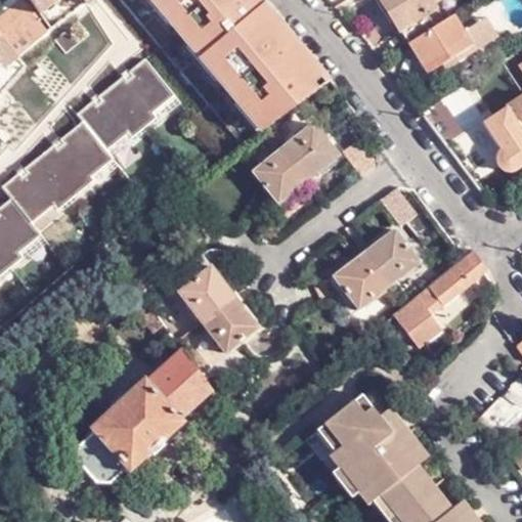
[(29,0),(39,13),(35,16),(45,31),(81,1),(80,0),(29,0)]
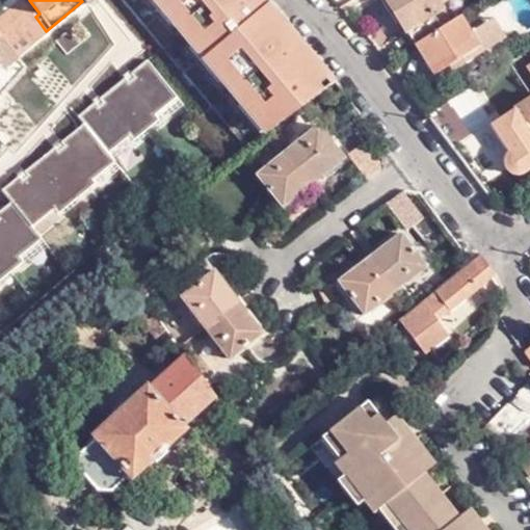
[(332,80),(264,0),(153,0),(263,131),(332,80)]
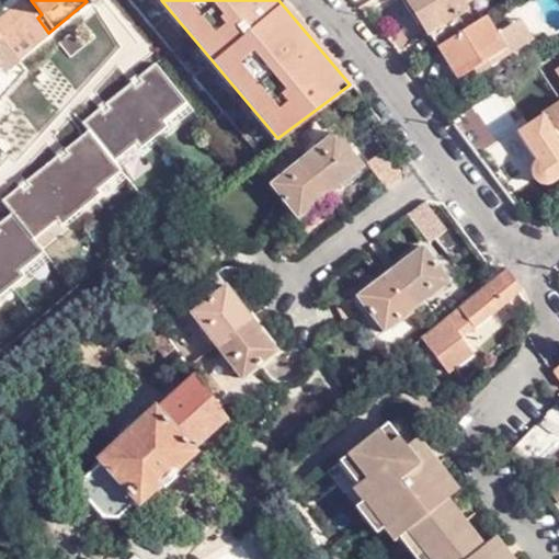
[(371,0),(357,8),(364,14),(388,0),(371,0)]
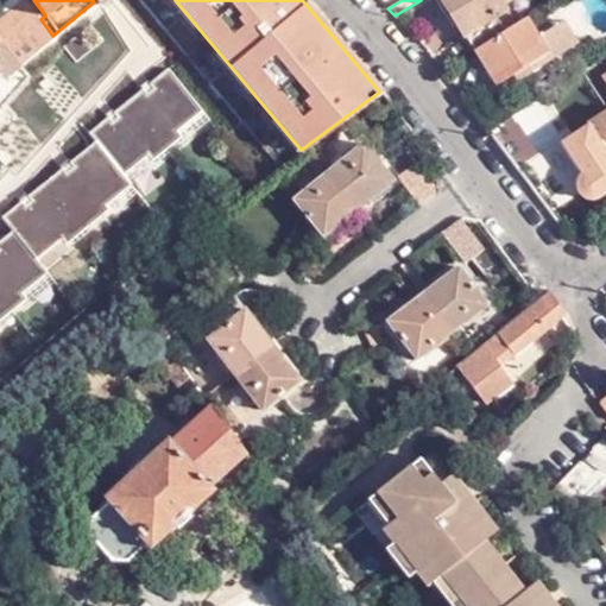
[(441,0),(462,33),(472,49),(503,30),(492,13),(502,6),(497,0),(441,0)]
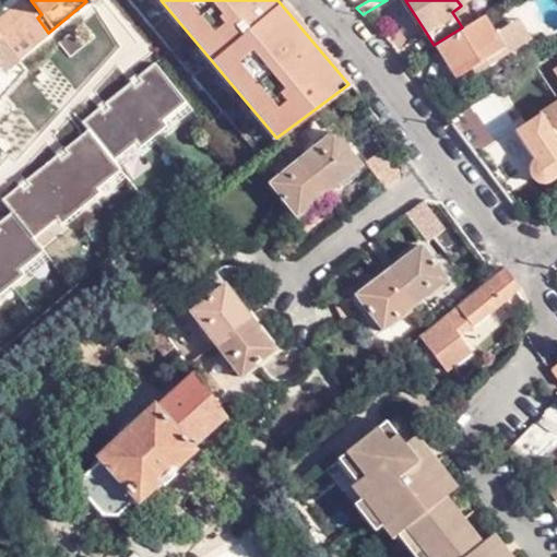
[(15,58),(48,33),(37,18),(24,1),(0,19),(0,43),(14,59),(15,58)]
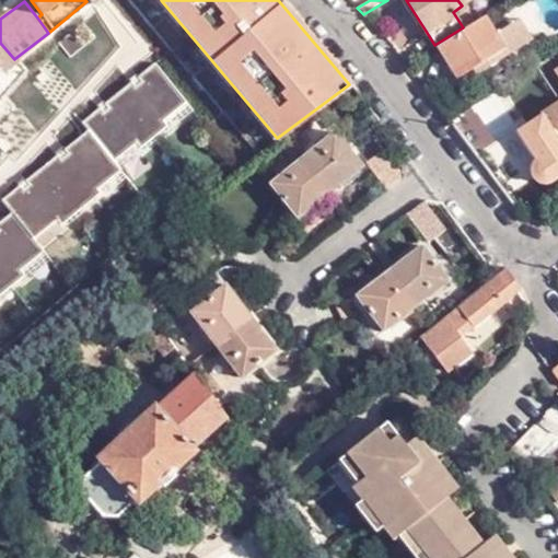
[(463,27),(434,45),(455,78),(481,61),(504,48),(495,33),(483,15),(463,27)]
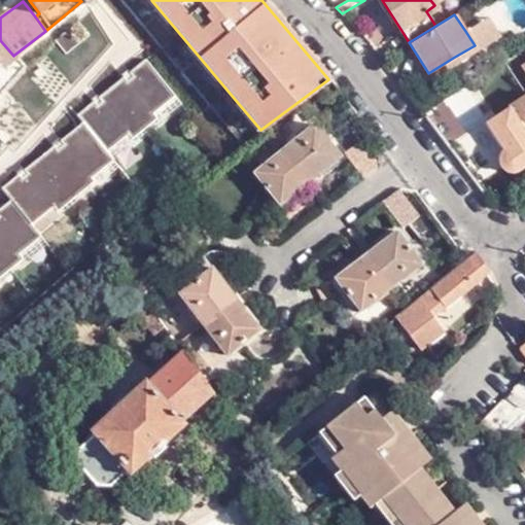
[(487,16),(465,31),(475,45),(453,58),(455,61),(498,35),(487,16)]
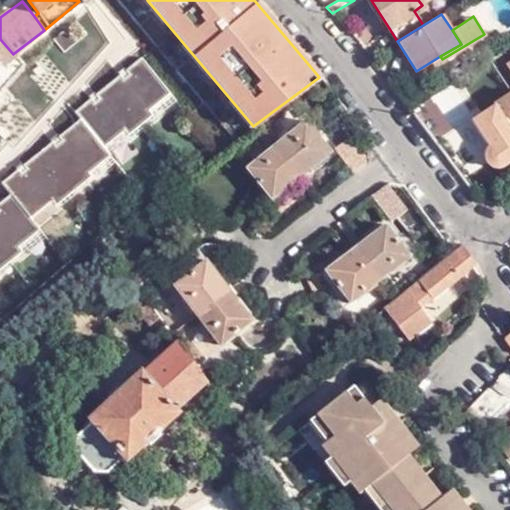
[(353,34),(358,40),(361,38),(367,34),(369,33),(363,24),(353,34)]
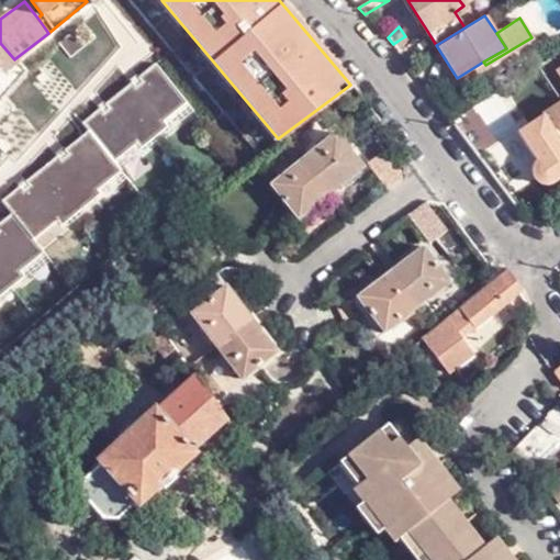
[(393,44),(406,63),(436,45),(427,31),(407,44),(403,37),(396,42),(393,44)]
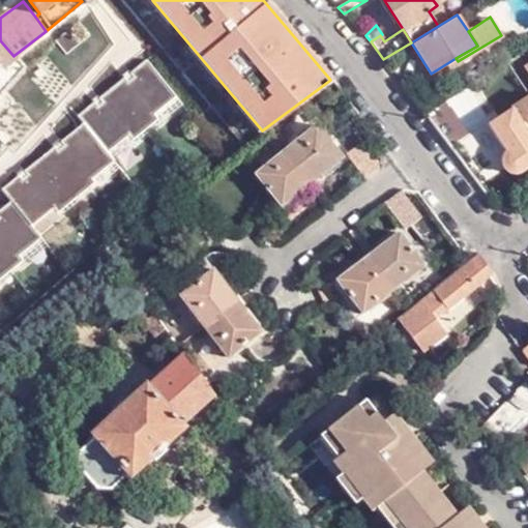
[(15,55),(13,56),(0,40),(0,93),(23,67),(15,55)]
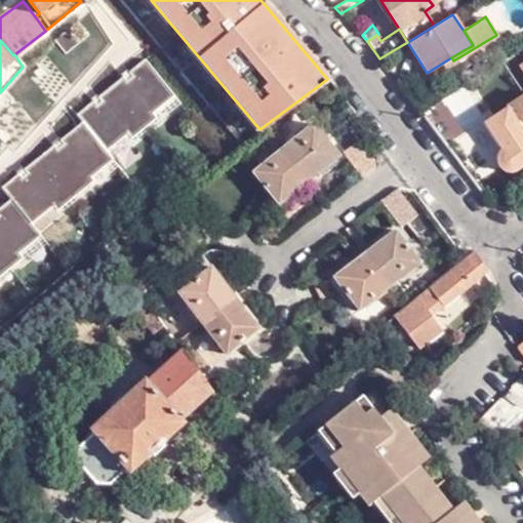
[(172,93),(144,57),(76,113),(106,149),(126,132),(130,136),(155,116),(151,112),(172,93)]
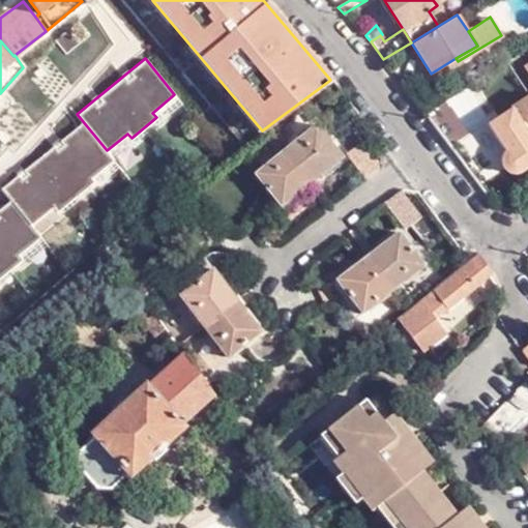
[(527,95),(487,122),(499,140),(501,139),(506,147),(504,149),(501,155),(501,163),(505,169),(512,172),(520,171),(527,165),(527,95)]
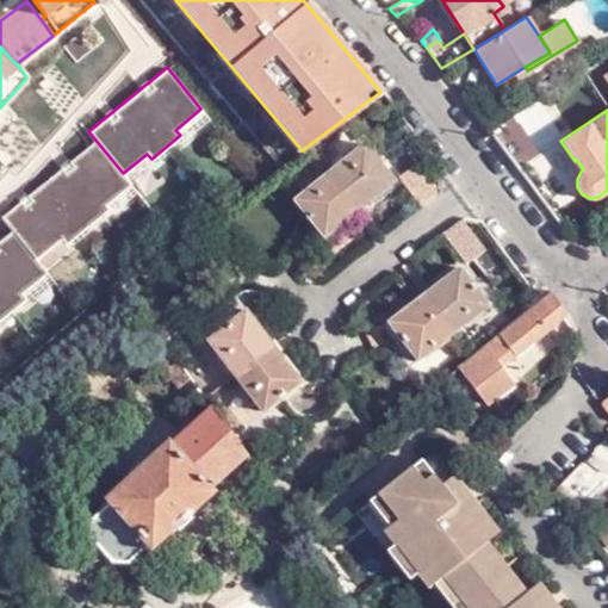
[(128,182),(94,142),(1,217),(35,259),(61,237),(66,243),(106,210),(103,204),(128,182)]
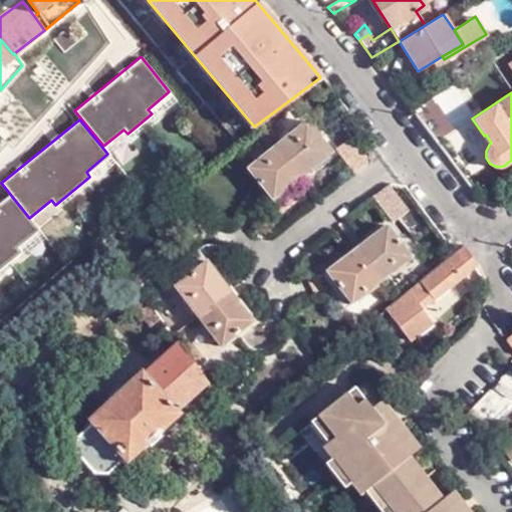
[(275,143),(300,175),(330,151),(305,119),(275,143)]
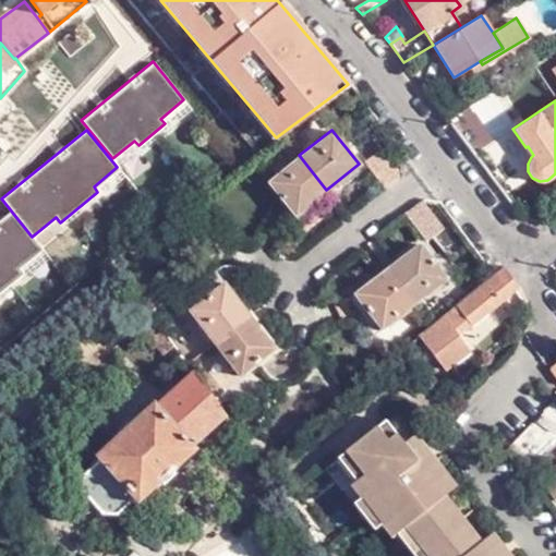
[(379,147),(362,162),(381,188),(397,174),(396,167),(379,147)]
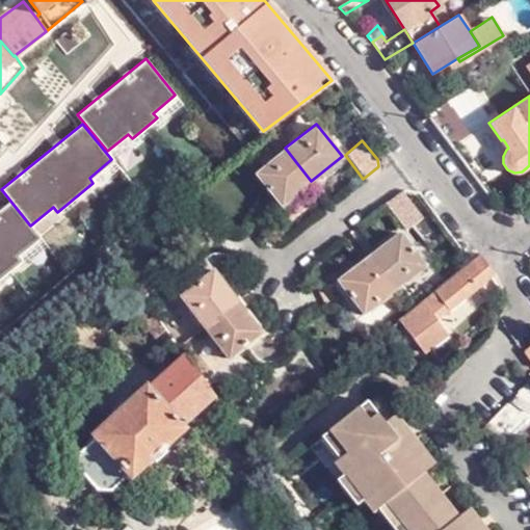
[(280,206),(311,181),(285,148),(253,173),(280,206)]
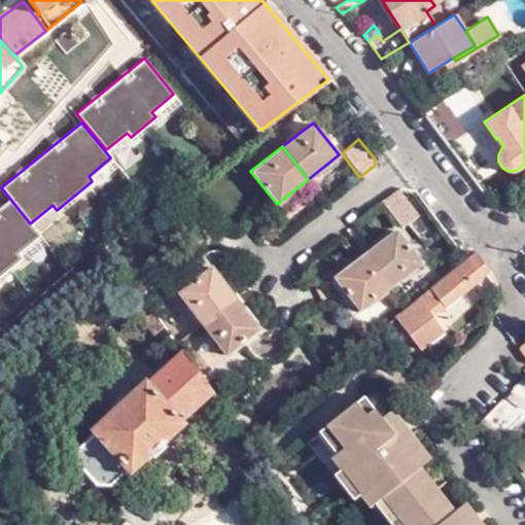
[(40,236),(10,200),(0,208),(0,275),(32,250),(28,245),(40,236)]
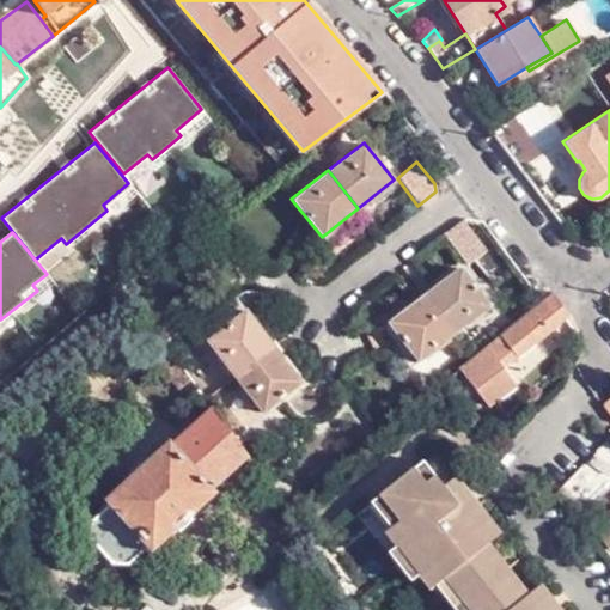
[(424,294),(451,333),(488,305),(459,267),(424,294)]
